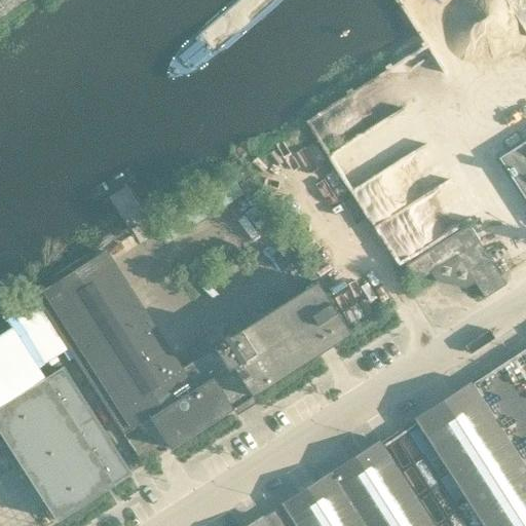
[(386,118),(330,154),(351,187),(401,155),(393,144),(401,140),(386,118)]
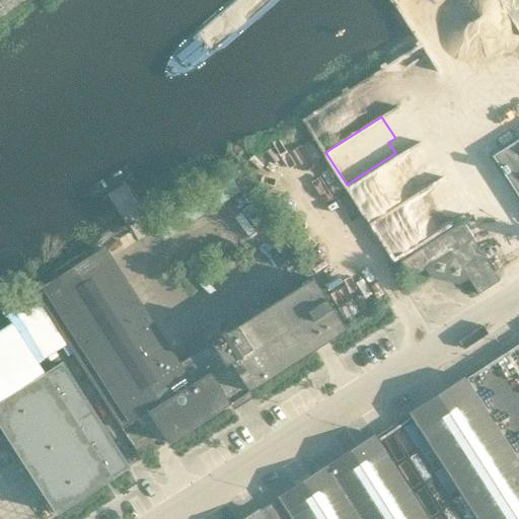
[(518,139),(492,157),(518,198),(518,139)]
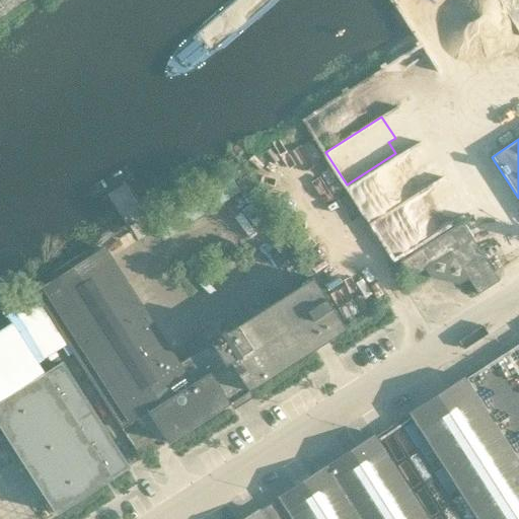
[(460,223),(457,217),(398,254),(402,262),(400,263),(411,278),(426,268),(432,277),(458,282),(467,277),(477,294),(499,281),(471,238),(472,238),(462,222),(460,223)]
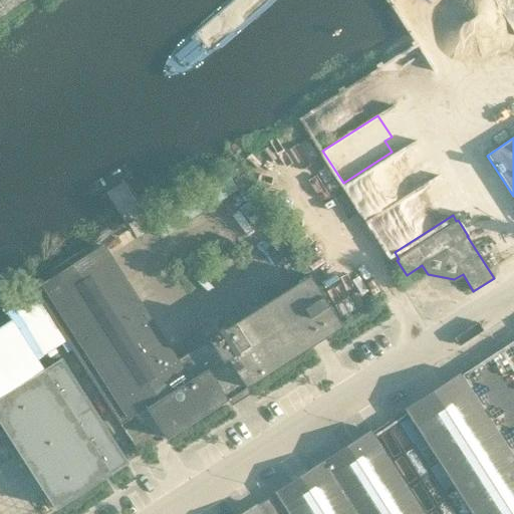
[(224,394),(243,381),(247,387),(342,325),(310,276),(236,323),(235,322),(209,339),(210,340),(177,361),(102,246),(33,290),(67,342),(120,426),(134,417),(134,416),(147,407),(167,439),(227,400),(224,394)]
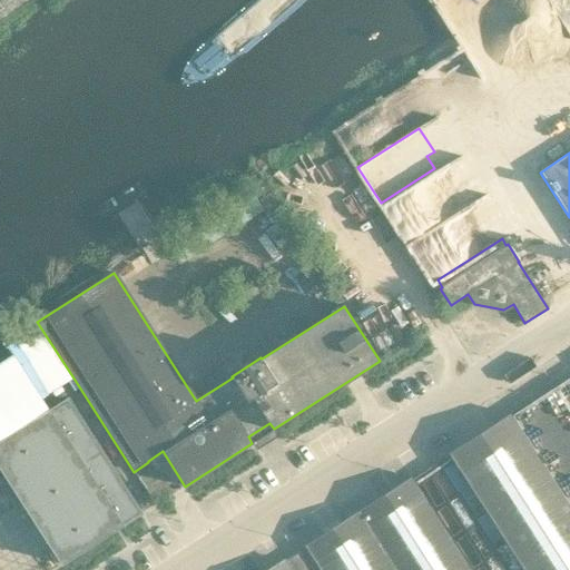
[(75,380),(37,322),(6,342),(16,357),(43,401),(75,380)]
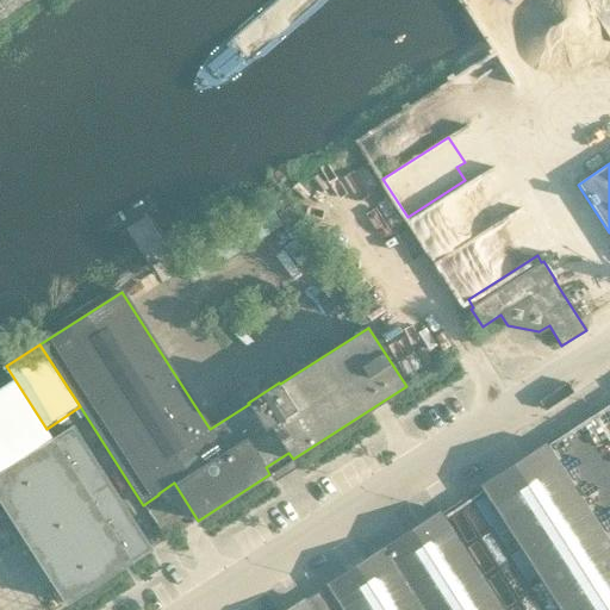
[(0,473),(53,440),(47,429),(17,383),(0,392),(0,473)]
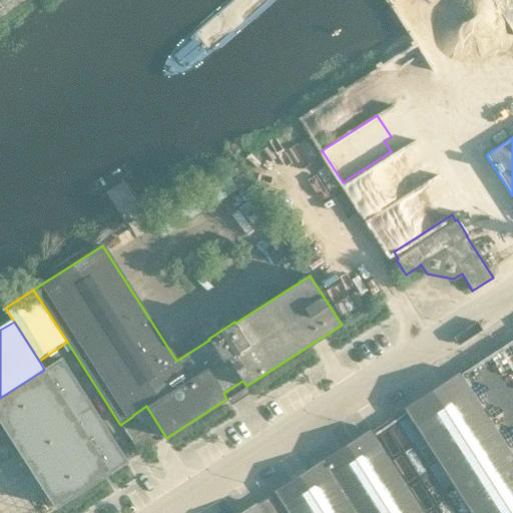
[(512,339),(501,347),(512,366),(512,339)]
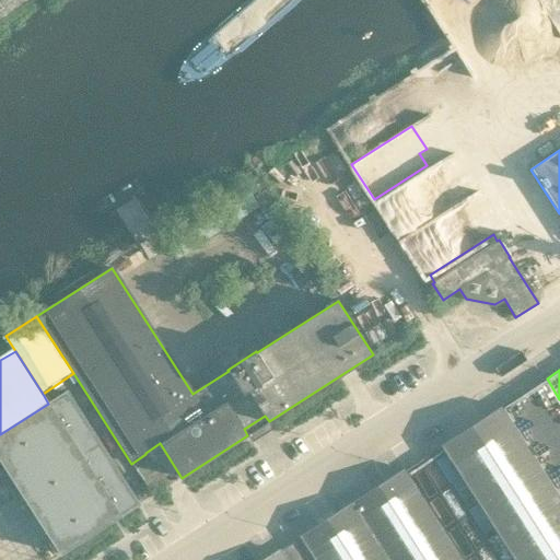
[(66,393),(48,404),(0,434),(0,458),(61,555),(138,504),(66,393)]
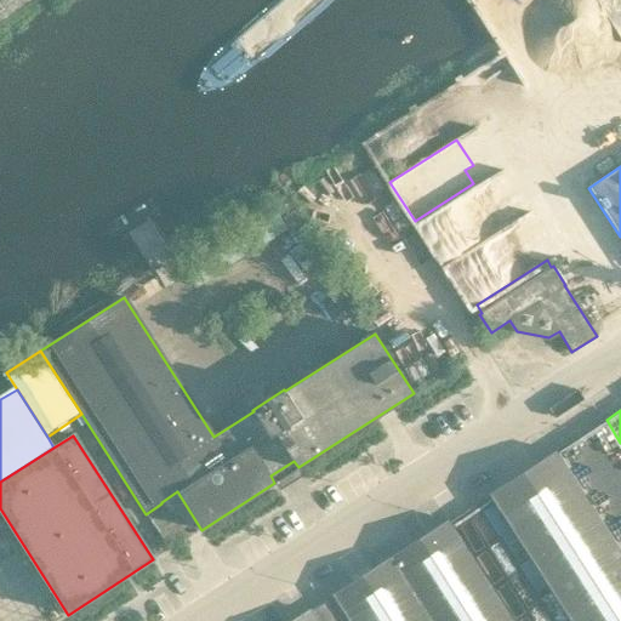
[(489,494),(570,620),(620,620),(620,553),(556,451),(489,494)]
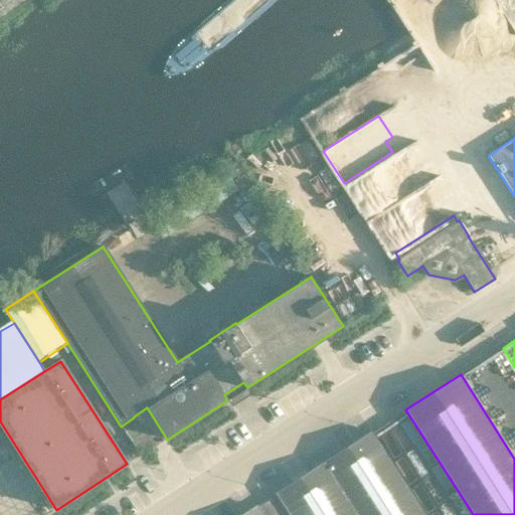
[(424,514),(388,459),(371,432),(276,493),(277,494),(268,500),(278,514),(424,514)]
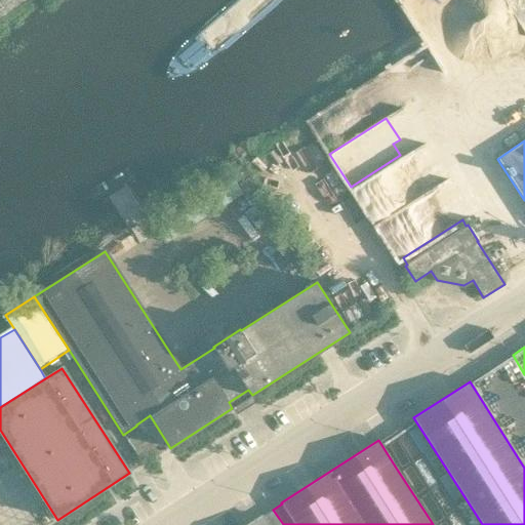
[(283,524),(273,510),(261,517),(261,516),(246,524),(283,524)]
